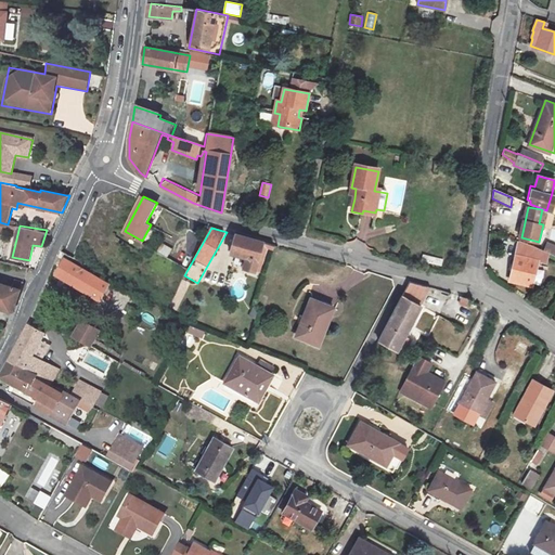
[(103,258),(77,244),(80,239),(69,232),(67,235),(62,252),(95,270),(103,258)]
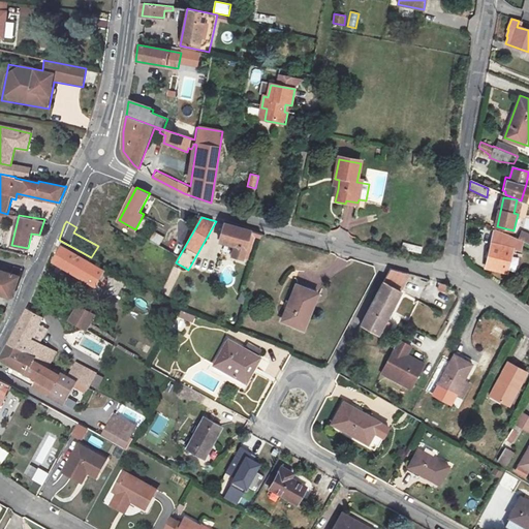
[(232,256),(242,259),(245,250),(249,250),(253,237),(261,239),(262,235),(225,223),(220,242),(236,247),(232,256)]
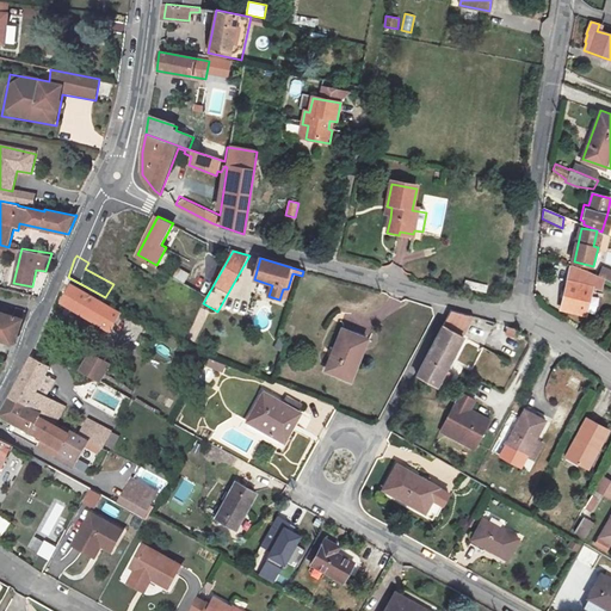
[(599,277),(572,266),(560,309),(585,316),(586,313),(593,283),(598,284),(603,287),(605,279),(599,277)]
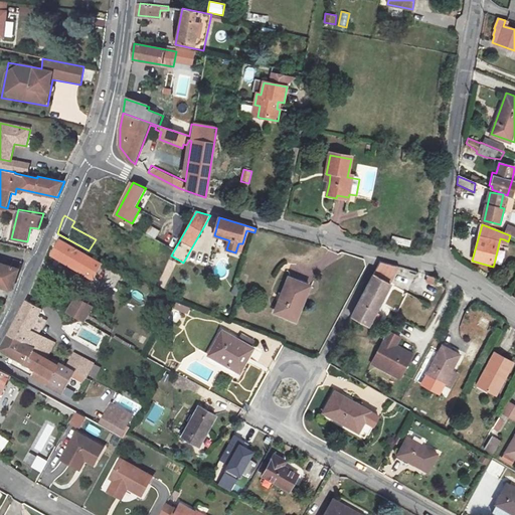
[(514,227),(508,225),(505,233),(510,235),(514,237),(514,227)]
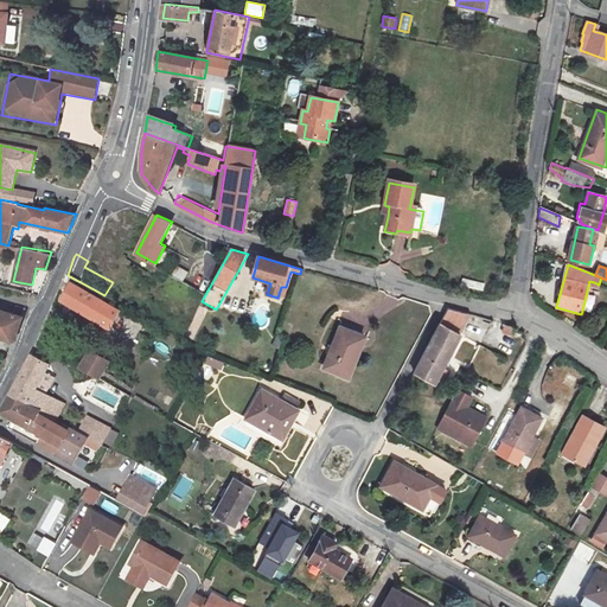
[(589,281),(582,311),(587,312),(594,282),(589,281)]
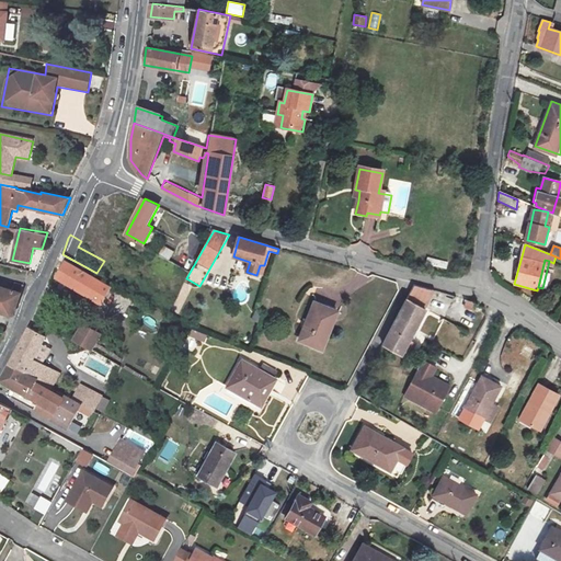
[(103,305),(112,286),(67,261),(57,278),(103,305)]
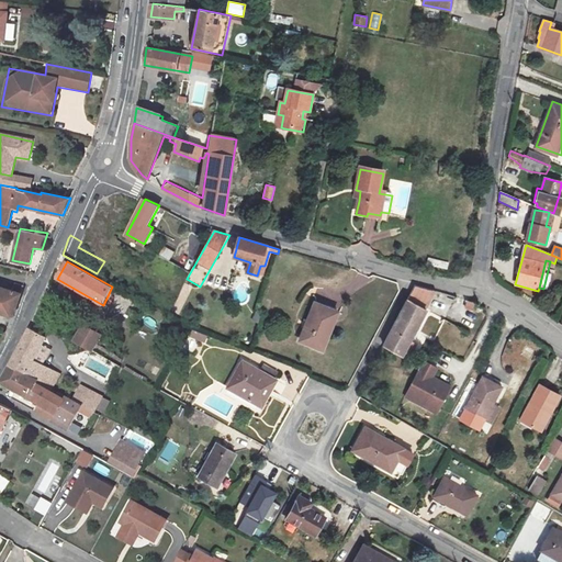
[(0,312),(13,316),(25,285),(18,283),(15,291),(0,285),(0,312)]
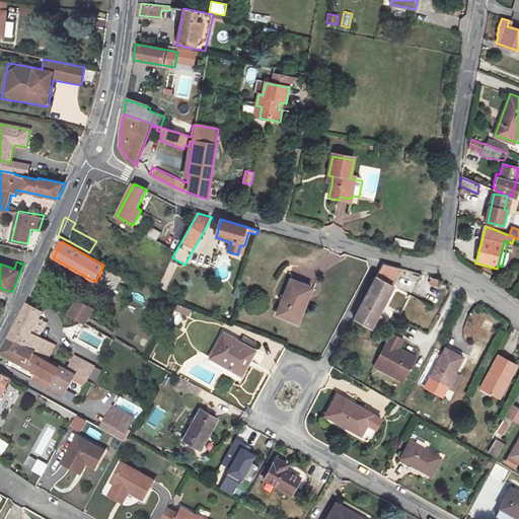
[(382,265),(354,320),(371,330),(404,271),(382,265)]
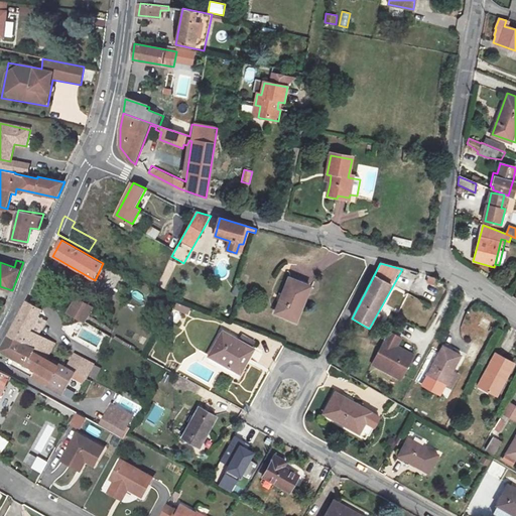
[(428,276),(427,282),(434,285),(436,280),(428,276)]
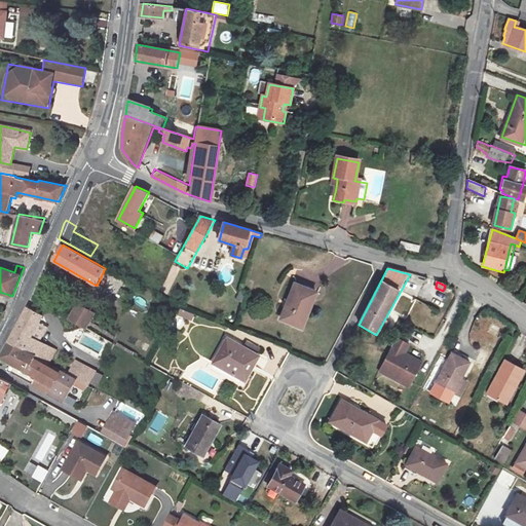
[(316,293),(296,285),(282,320),(303,329),(316,293)]
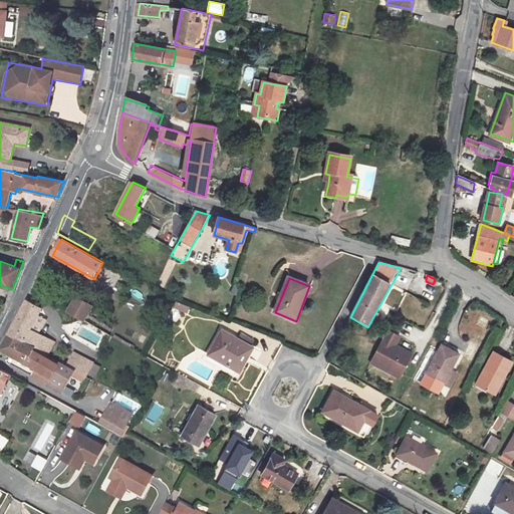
[(93,306),(78,297),(70,312),(86,321),(93,306)]
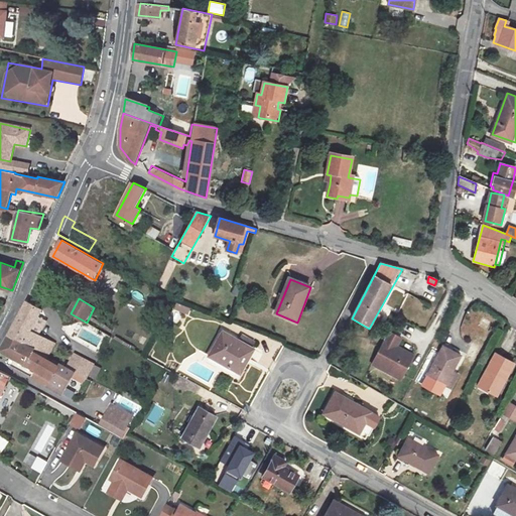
[(9,336),(33,350),(32,351),(45,358),(53,343),(41,336),(30,331),(41,308),(27,300),(9,336)]
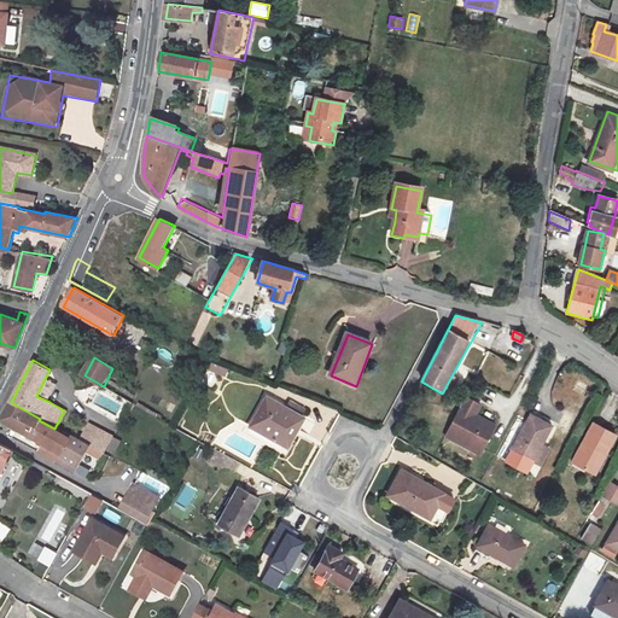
[(217,369),(228,374),(231,369),(220,365),(217,369)]
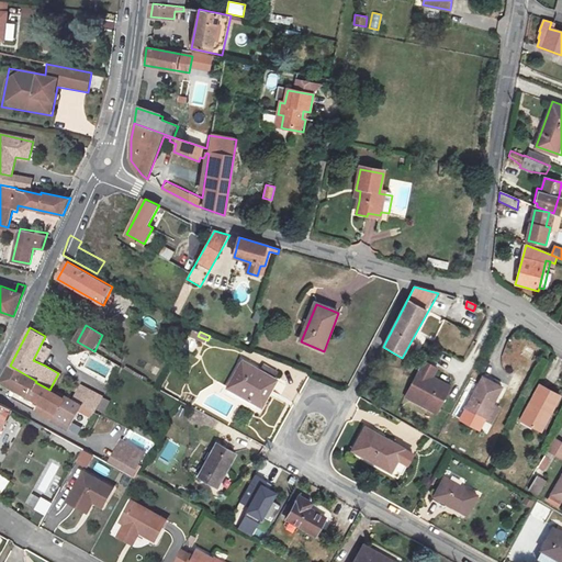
[(436,409),(448,388),(430,378),(425,374),(430,366),(423,361),(404,393),(412,397),(409,400),(424,408),(427,404),(436,409)]
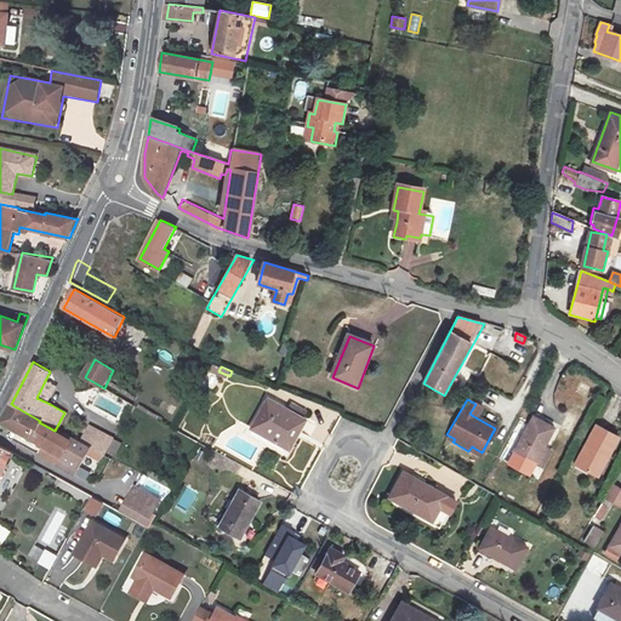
[(272,400),(256,428),(290,448),(297,434),(301,436),(309,421),(306,419),(292,411),(272,400)]
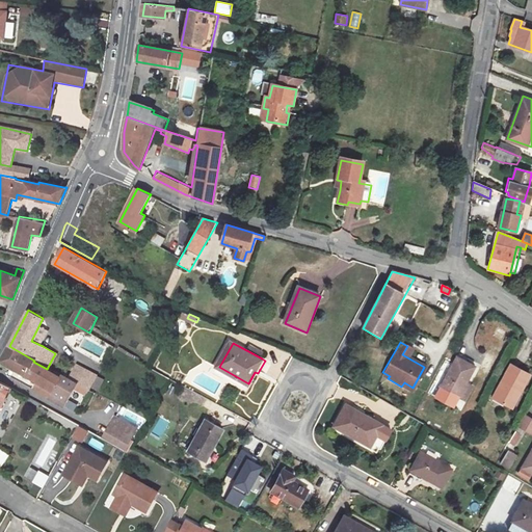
[(78,384),(65,377),(63,376),(61,378),(47,369),(33,362),(34,361),(9,346),(1,362),(34,379),(29,388),(50,399),(55,391),(71,399),(78,384)]
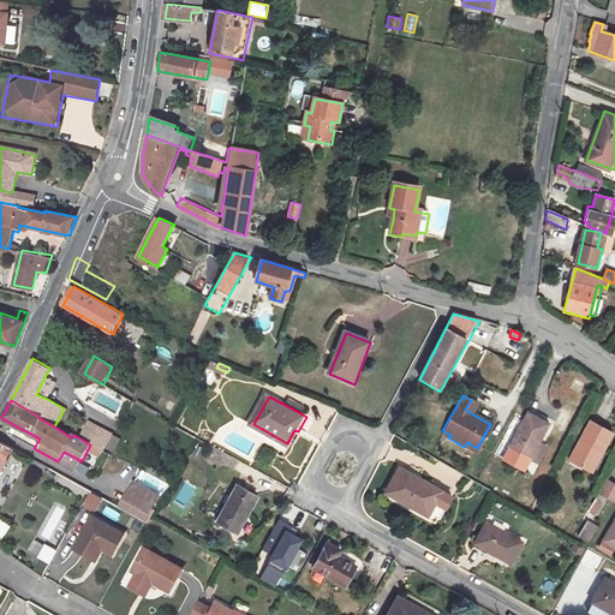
[(290,407),(303,415),(306,407),(293,400),(290,407)]
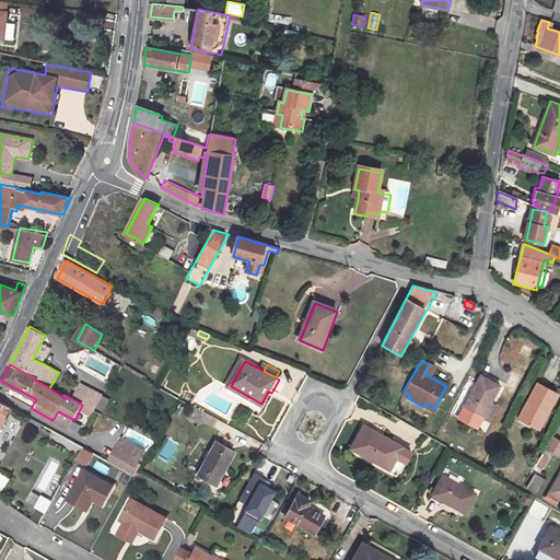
[(429,376),(434,366),(429,364),(423,373),(429,376)]
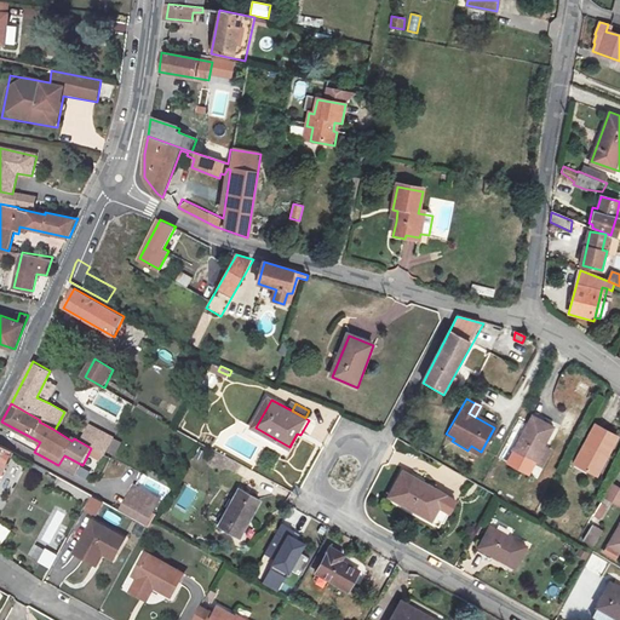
[(543,445),(552,425),(530,414),(511,452),(530,461),(540,443),(543,445)]
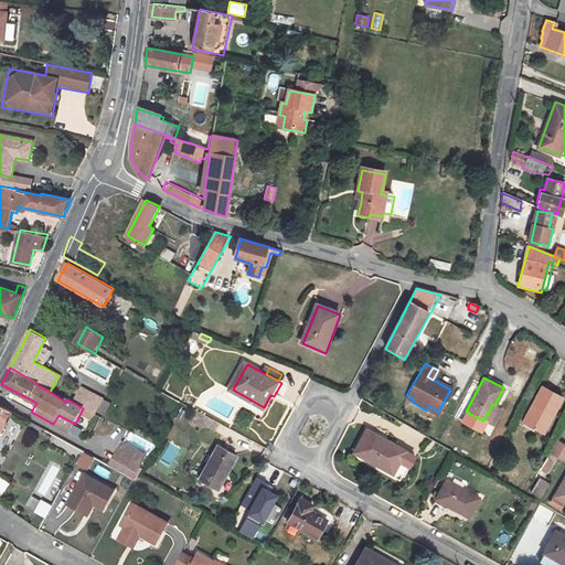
[(540,429),(550,409),(554,412),(562,395),(542,384),(523,419),(540,429)]
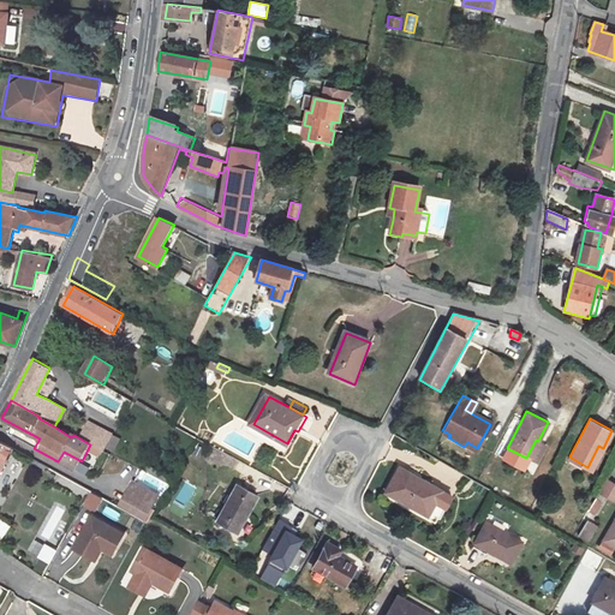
[(112,435),(106,449),(113,453),(120,439),(112,435)]
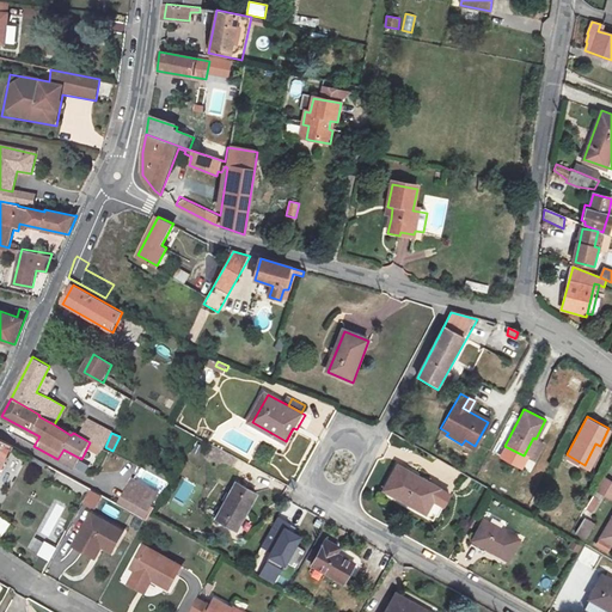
[(533,438),(524,456),(526,457),(536,439),(533,438)]
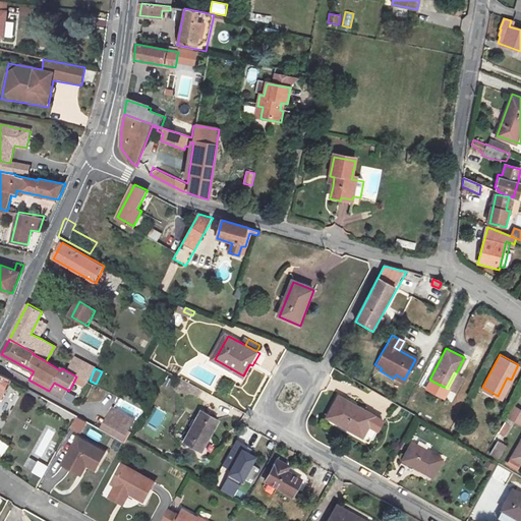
[(0,373),(0,400),(11,381),(0,373)]
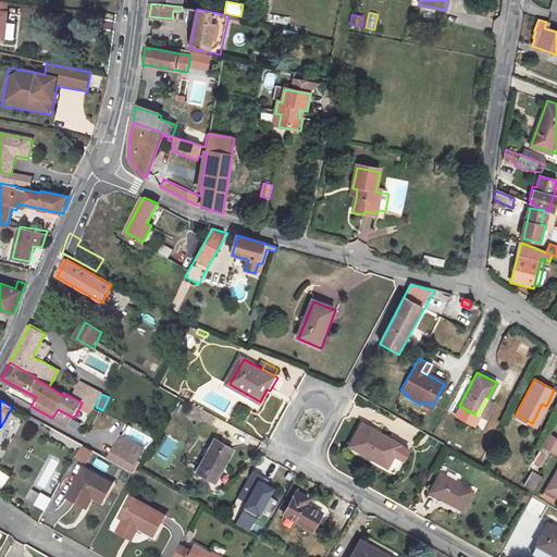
[(420,405),(430,410),(432,406),(423,400),(420,405)]
